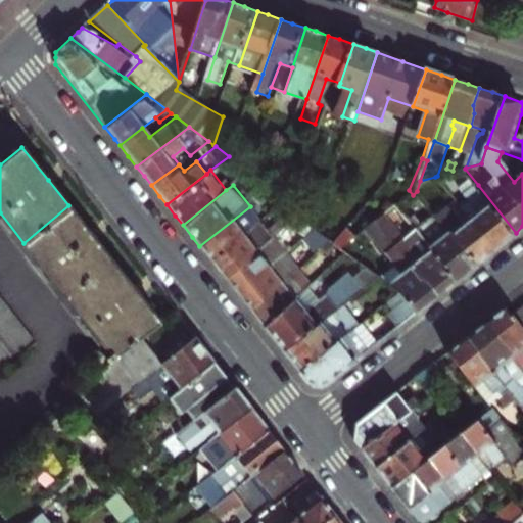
[(516,233),(478,185),(467,194),(479,210),(469,219),(478,232),(482,232),(495,248),(507,240),(516,233)]
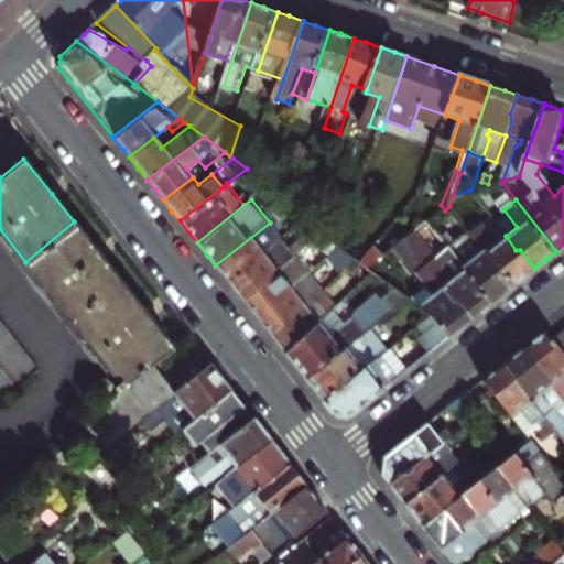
[(270,223),(215,266),(221,274),(228,282),(286,236),(311,218),(294,205),(270,223)]
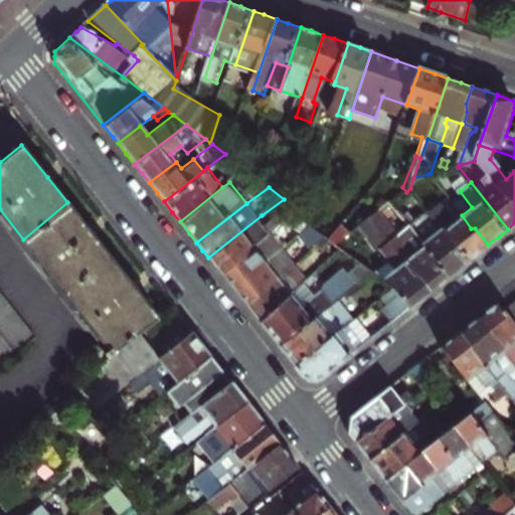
[(23,239),(68,297),(114,260),(93,232),(67,202),(23,239)]
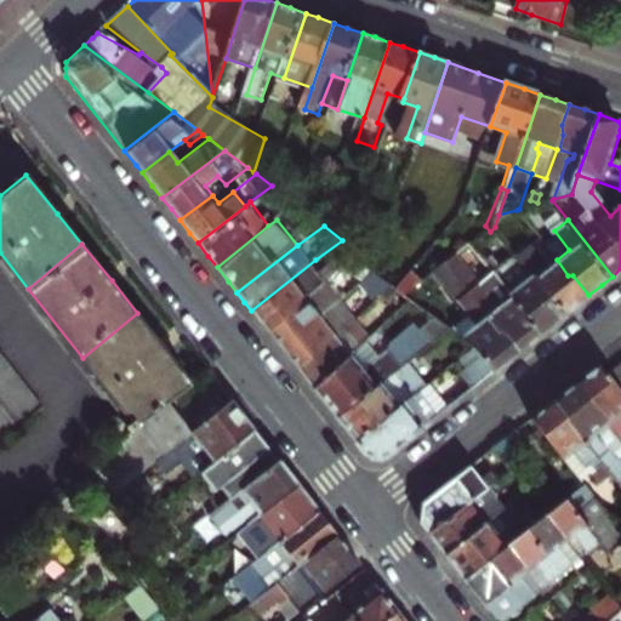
[(568,275),(557,260),(550,266),(534,248),(520,258),(564,313),(577,303),(588,295),(573,275),(568,275)]
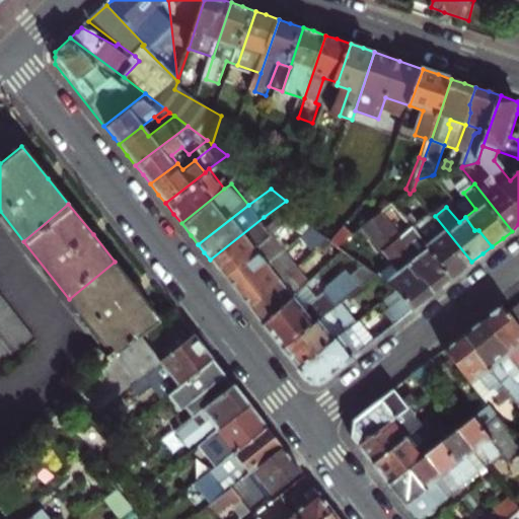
[(301,213),(291,221),(308,234),(318,226),(315,224),(301,213)]
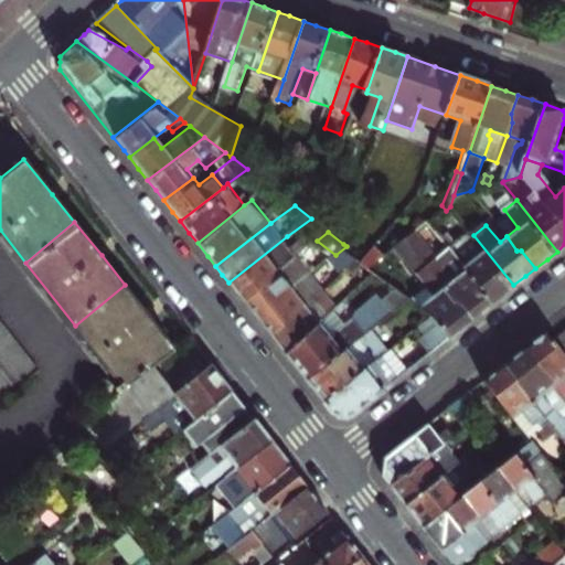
[(416,234),(407,242),(443,285),(441,287),(452,301),(457,299),(471,318),(479,311),(482,309),(491,302),(452,254),(447,258),(443,253),(436,258),(416,234)]
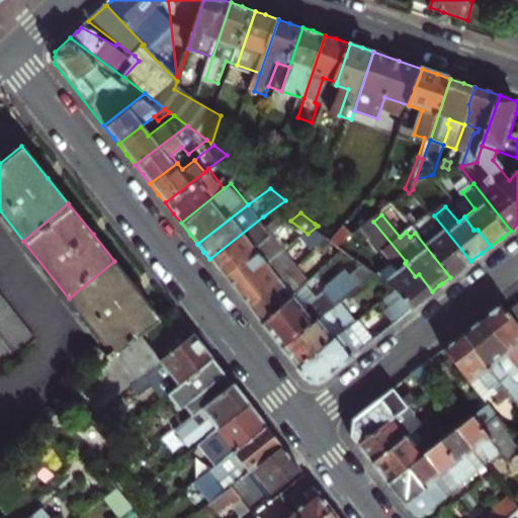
[(263,217),(209,259),(217,267),(223,275),(277,232),(287,223),(282,216),(270,225),(263,217)]
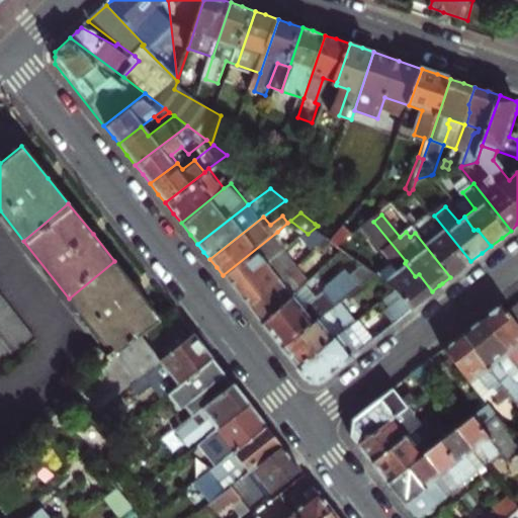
[(461,268),(470,261),(434,216),(414,232),(415,233),(450,277),(461,268)]
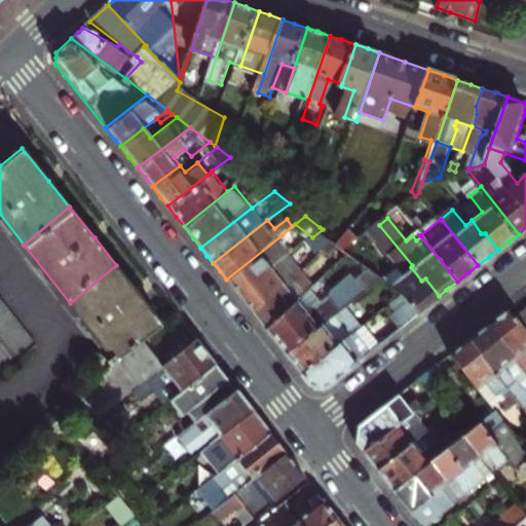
[(412,265),(379,225),(371,232),(390,257),(374,270),(381,275),(395,286),(401,294),(416,314),(427,305),(439,296),(425,278),(421,280),(411,267),(412,265)]
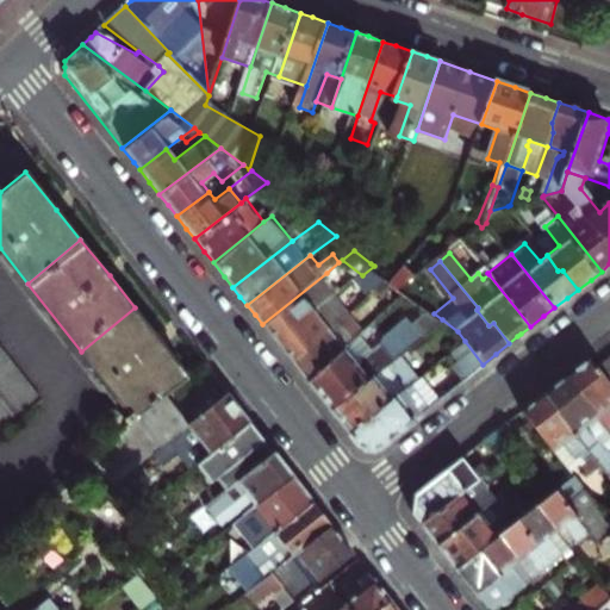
[(362,275),(360,277),(375,297),(385,290),(394,282),(374,266),(362,275)]
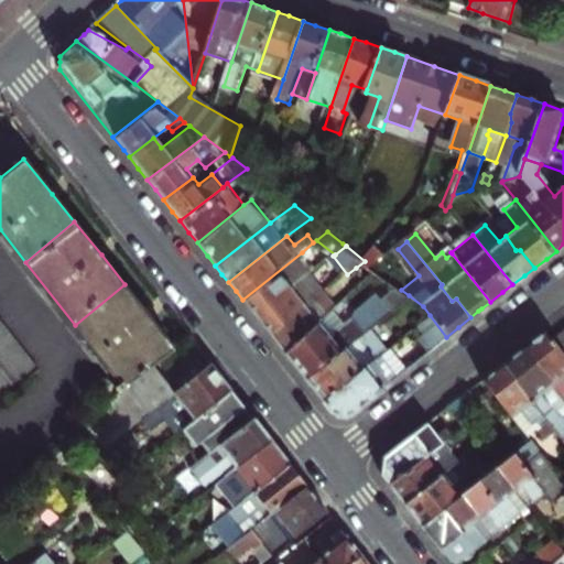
[(302,252),(242,300),(248,307),(256,316),(315,270),(302,252)]
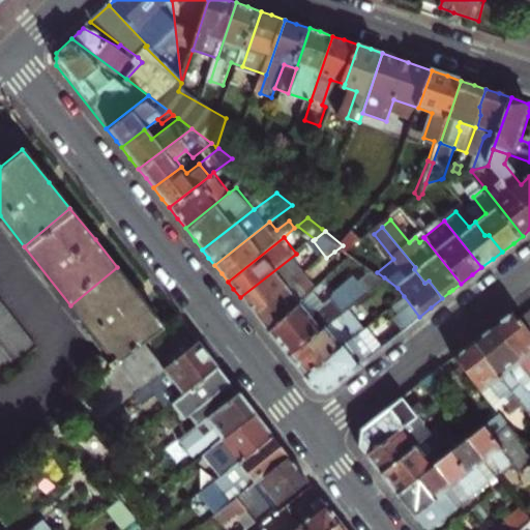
[(343,245),(334,252),(347,268),(359,258),(351,252),(347,248),(343,245)]
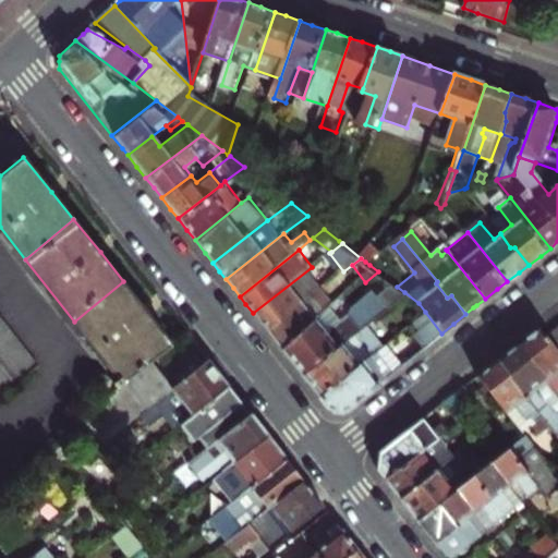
[(312,267),(253,313),(259,322),(267,331),(326,284),(312,267)]
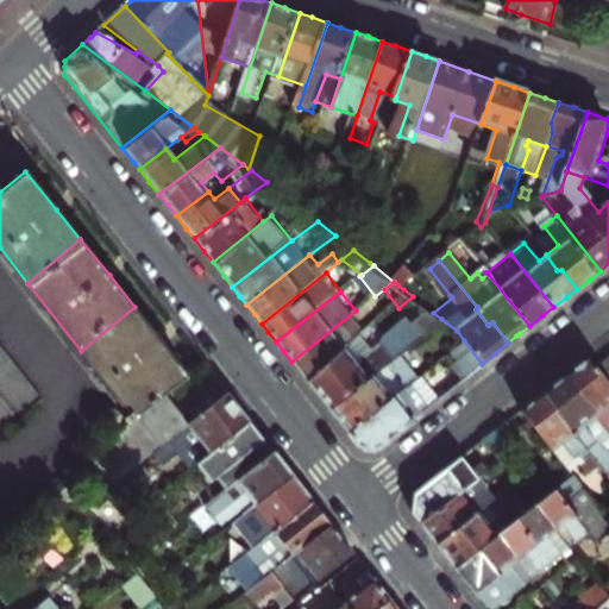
[(161,339),(135,307),(81,351),(131,413),(124,418),(129,425),(163,396),(189,375),(161,339)]
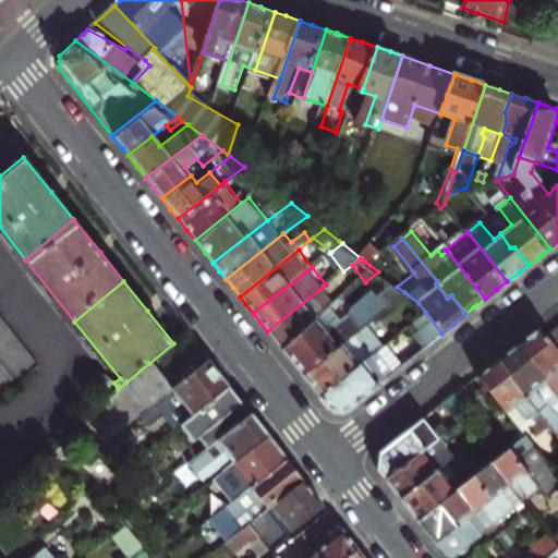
[(274,339),(280,348),(336,305),(339,302),(326,284),(267,331),(274,339)]
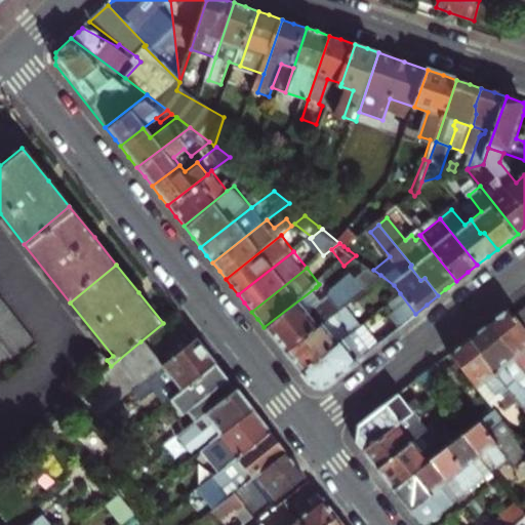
[(273,338),(283,352),(346,303),(365,288),(353,273),(336,285),(334,291),(325,299),(316,287),(264,327),(273,338)]
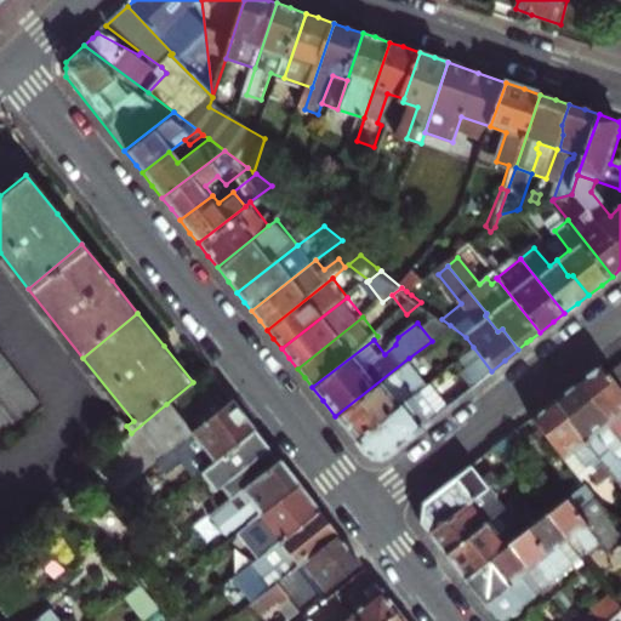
[(473,347),(459,358),(477,382),(491,371),(473,347)]
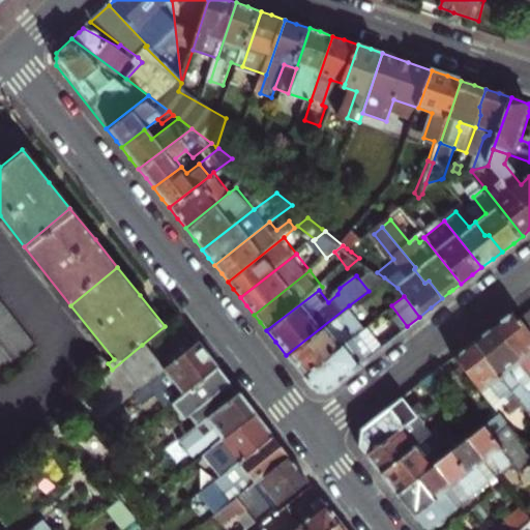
[(0,298),(0,377),(38,348),(0,298)]
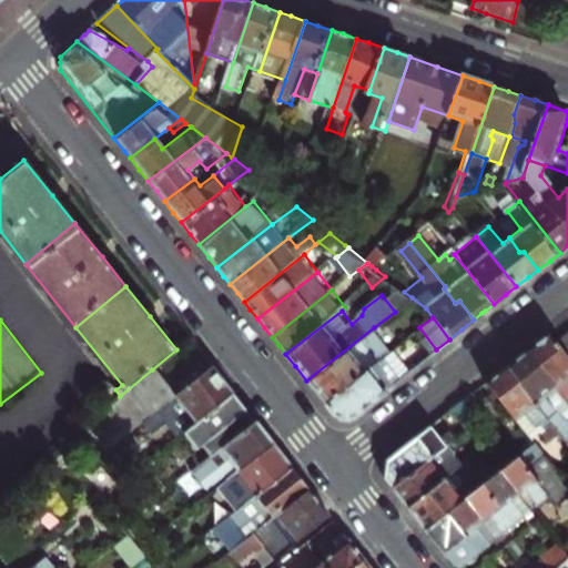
[(316,393),(324,403),(392,350),(374,327),(306,381),(316,393)]
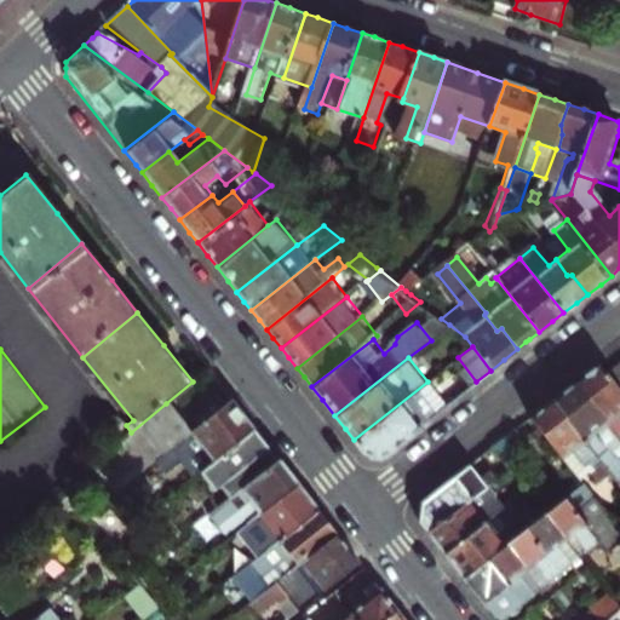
[(619,360),(604,373),(619,392),(619,360)]
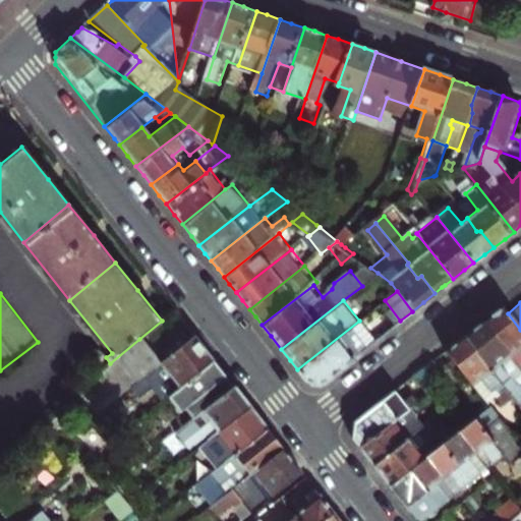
[(520,330),(508,313),(502,305),(491,313),(480,323),(516,368),(520,364),(520,330)]
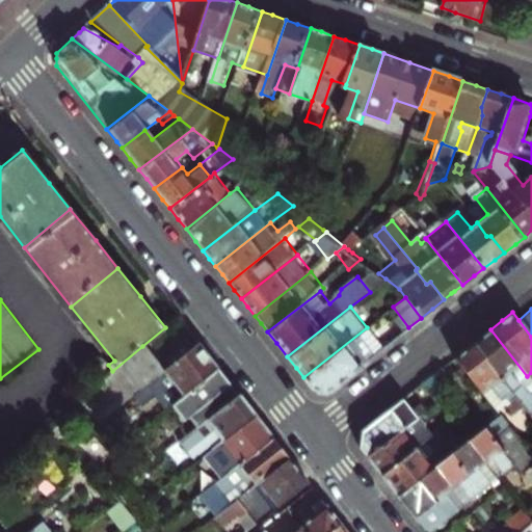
[(328,391),(382,347),(367,327),(303,377),(313,390),(321,390),(328,391)]
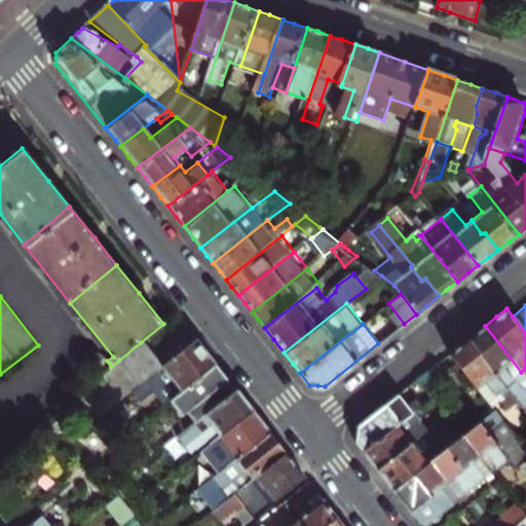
[(478,331),(467,339),(506,388),(525,414),(525,398),(524,395),(525,393),(516,382),(524,376),(521,372),(485,326),(478,331)]
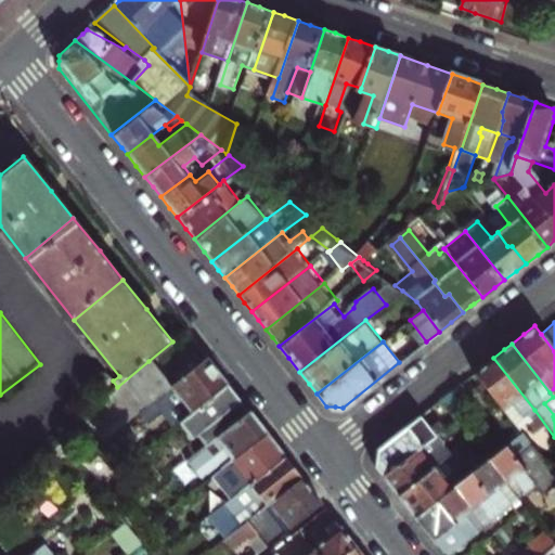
[(164,420),(171,428),(179,423),(228,384),(218,372),(207,358),(169,388),(142,409),(155,425),(164,420)]
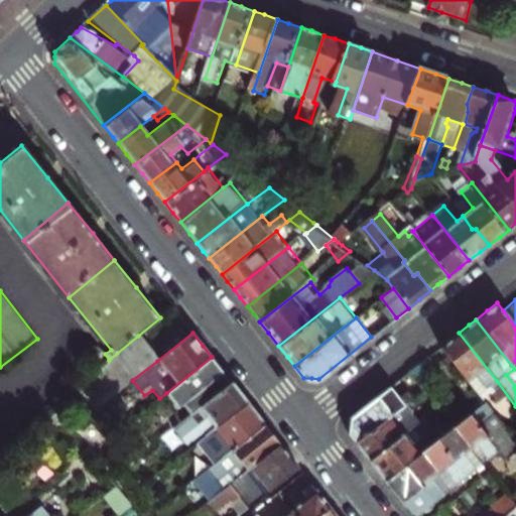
[(449,340),(440,347),(469,384),(478,395),(497,381),(459,333),(449,340)]
